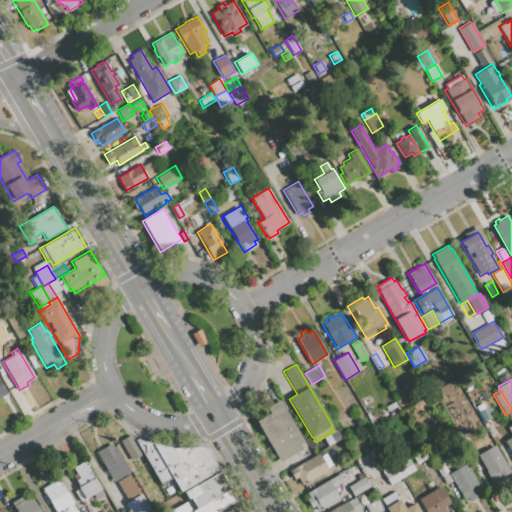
[(257,420),(269,413),(266,407),(279,400),(304,441),(299,444),(302,448),(280,461),(258,426),(260,425),(257,420)]
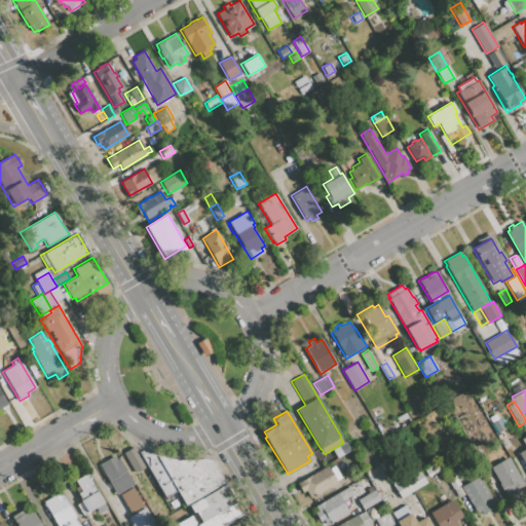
[(498,439),(504,436),(495,420),(489,423),(498,439)]
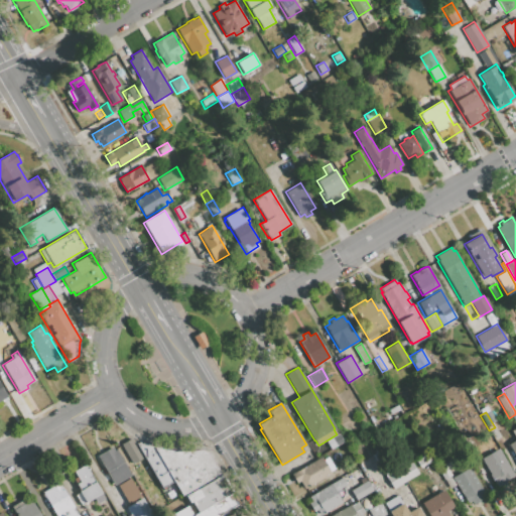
[(489,430),(495,427),(495,426),(501,436),(495,440),(489,430)]
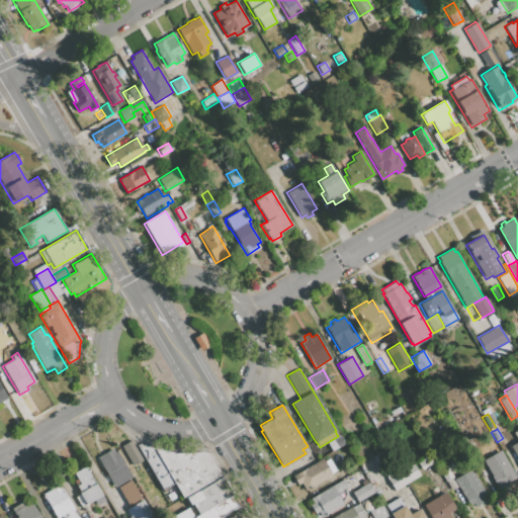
[(512,444),(517,440),(517,438),(515,432),(508,436),(512,444)]
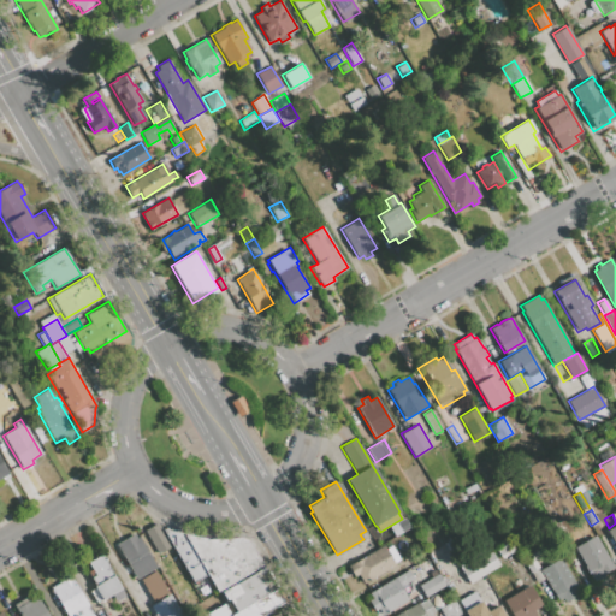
[(402,519),(404,516),(410,526),(401,532),(396,522),(402,519)]
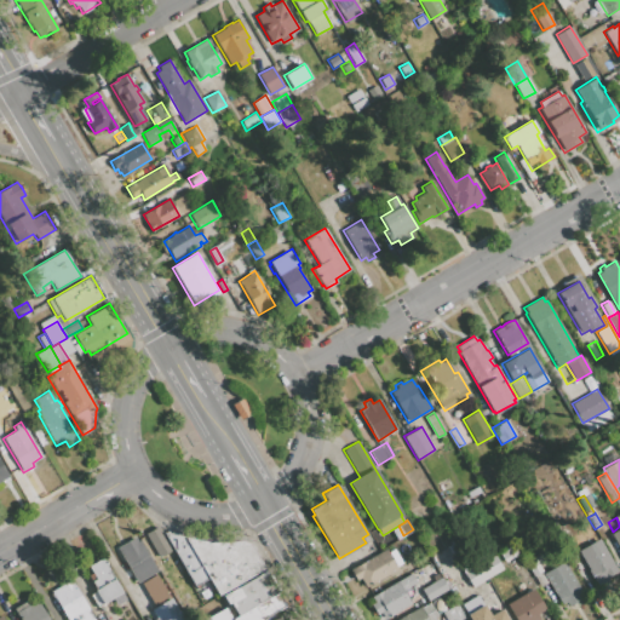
[(144,534),(159,526),(172,549),(159,557),(144,534)]
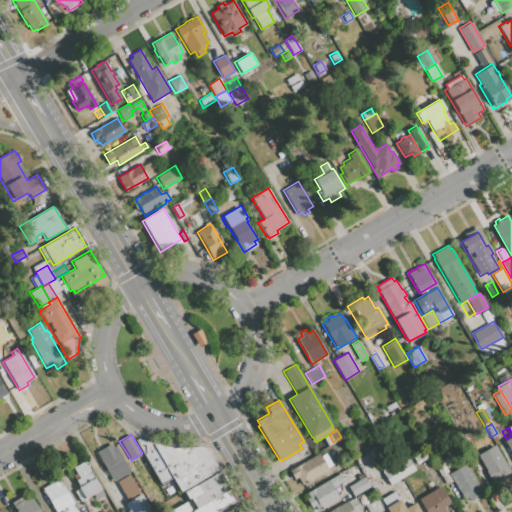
[(511,434),(503,440),(511,456),(511,434)]
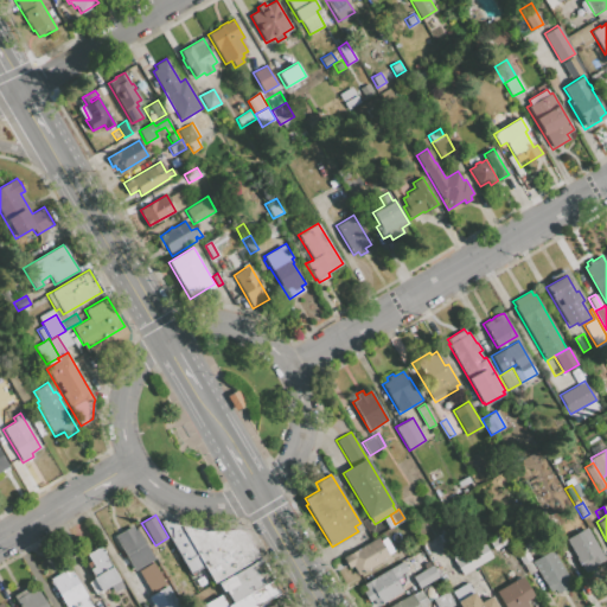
[(181,526),(204,566),(190,574),(160,522),(171,524),(181,526)]
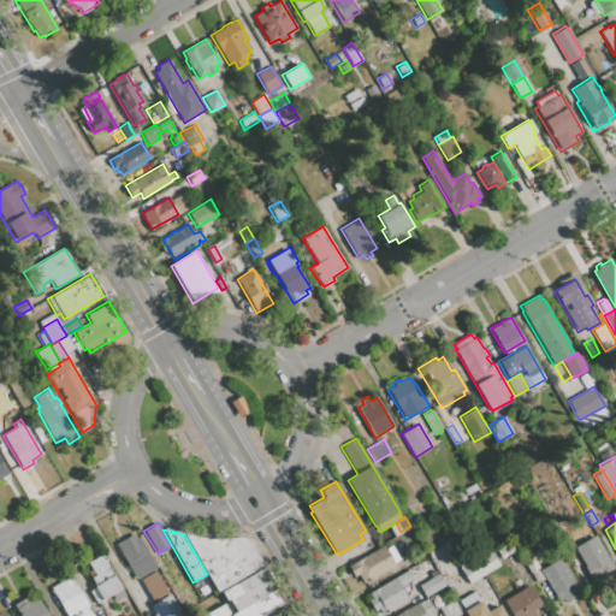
[(157,568),(136,580),(114,545),(134,533),(136,538),(138,537),(157,568)]
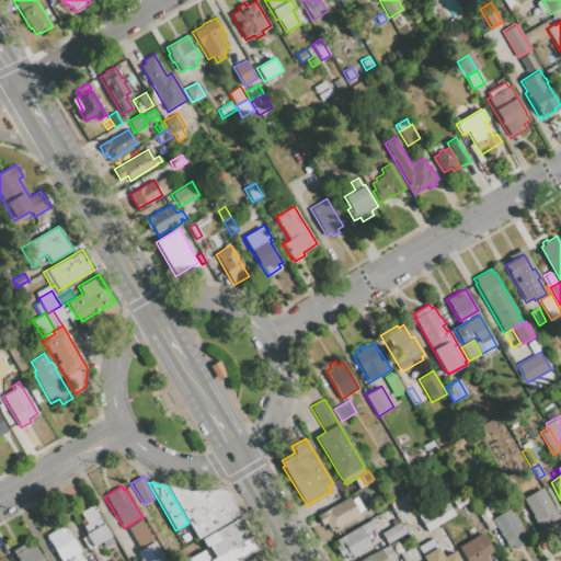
[(168,487),(186,490),(202,491),(216,490),(226,492),(240,515),(197,539),(189,523),(168,487)]
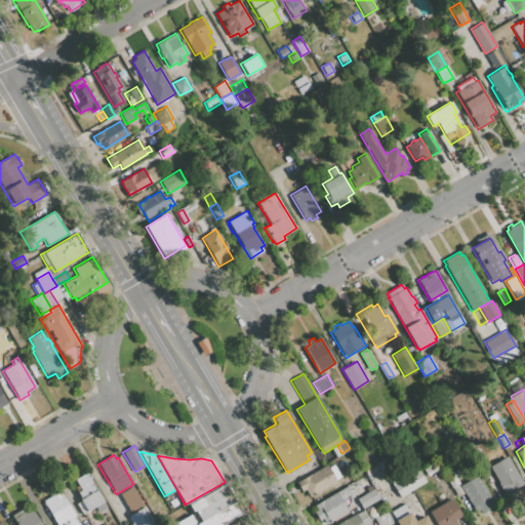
[(489,466),(507,456),(523,484),(506,493),(489,466)]
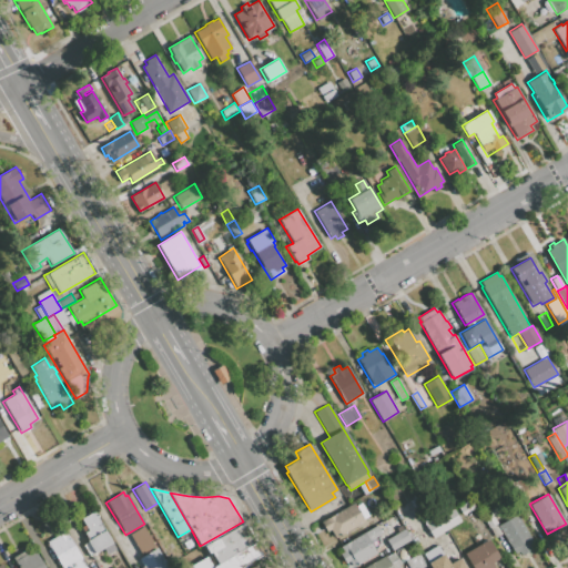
[(475,501),(484,497),(489,505),(479,510),(475,501)]
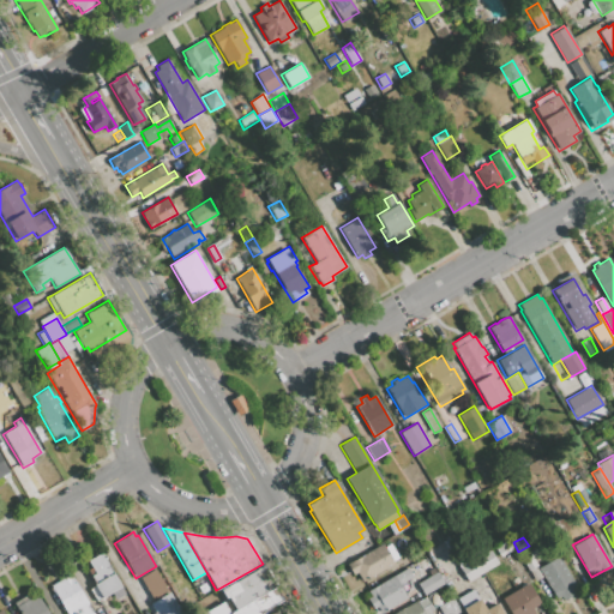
[(513,548),(499,557),(493,548),(507,540),(513,548)]
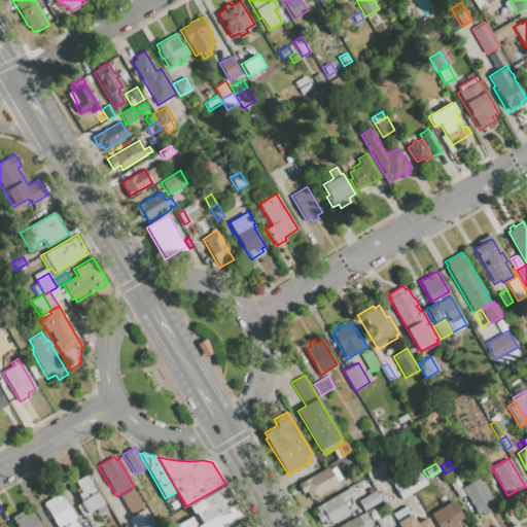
[(338,484),(310,499),(306,492),(302,494),(296,485),(327,466),(331,473),(334,472),(339,480),(337,481),(338,484)]
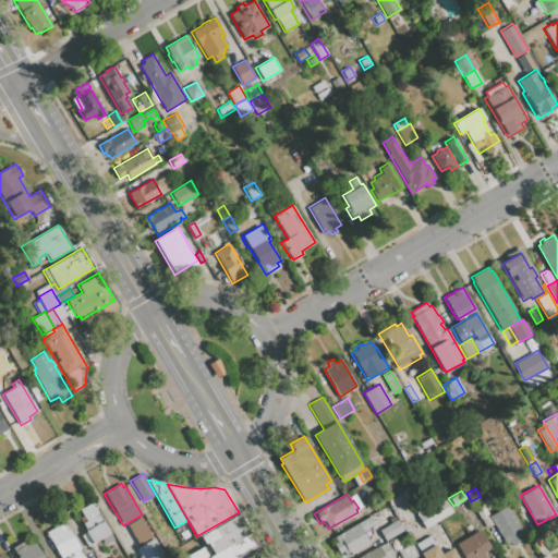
[(416,516),(445,499),(452,512),(425,530),(416,516)]
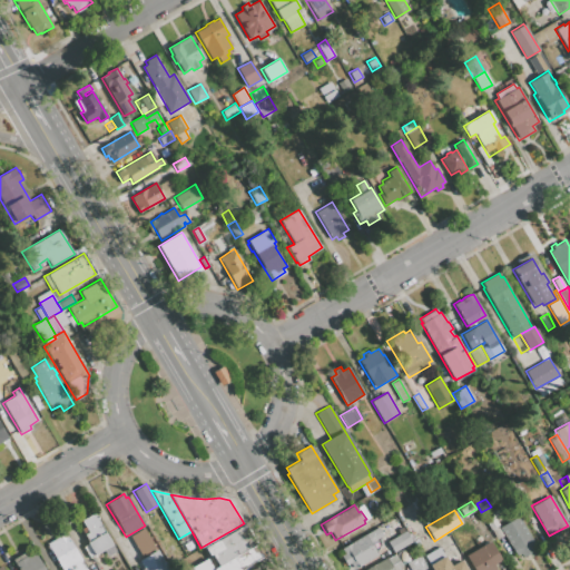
[(80,520),(94,512),(117,551),(107,558),(102,550),(90,558),(82,547),(87,544),(86,543),(88,542),(80,529),(85,527),(80,520)]
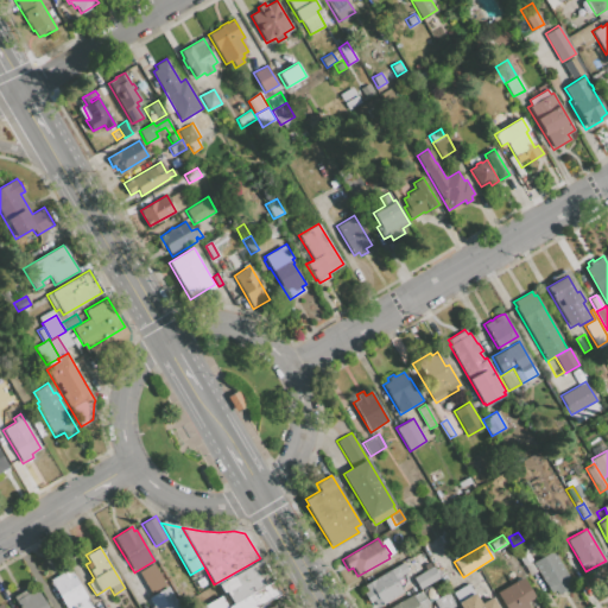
[(515,551),(524,546),(532,561),(524,565),(515,551)]
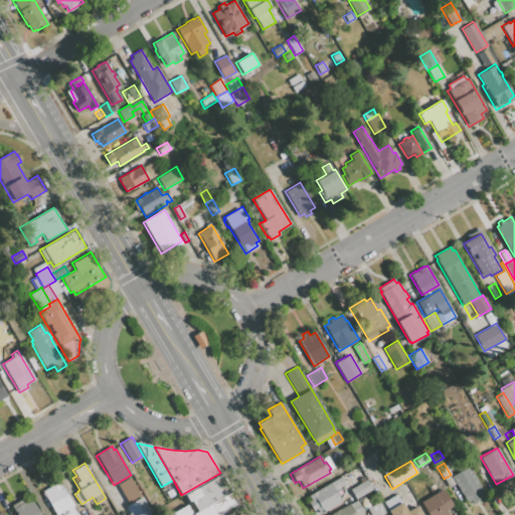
[(452,477),(468,467),(486,496),(472,504),(470,500),(467,502),(452,477)]
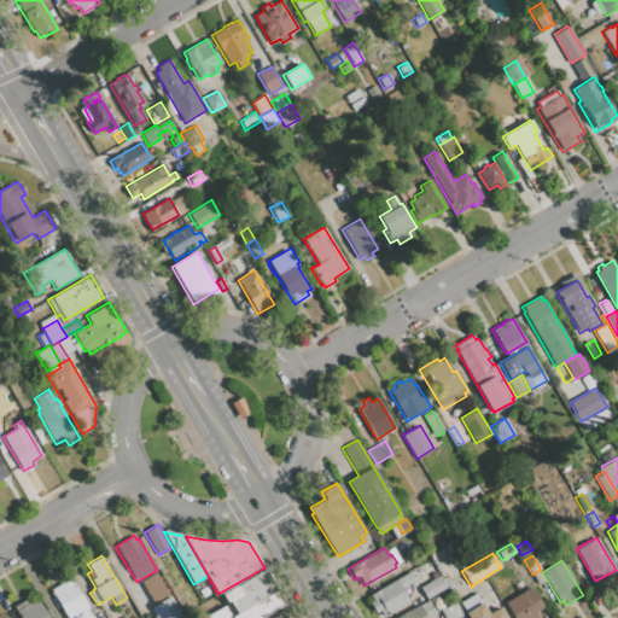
[(237,613),(229,601),(225,604),(220,595),(267,567),(280,589),(254,604),(237,613)]
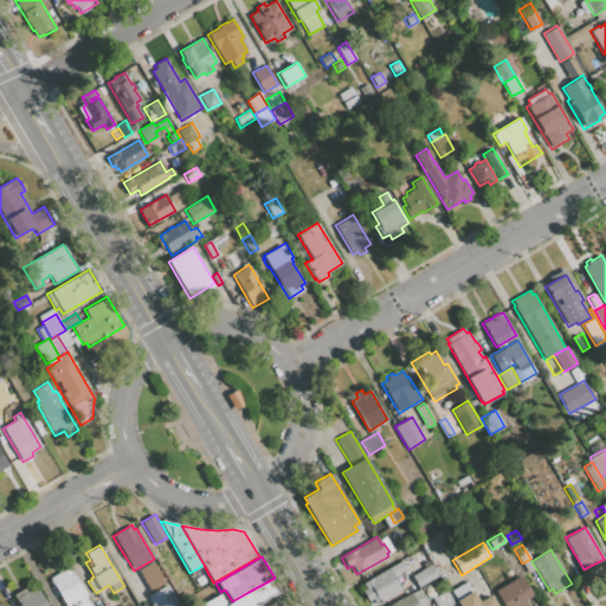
[(153,561),(165,582),(150,592),(137,571),(153,561)]
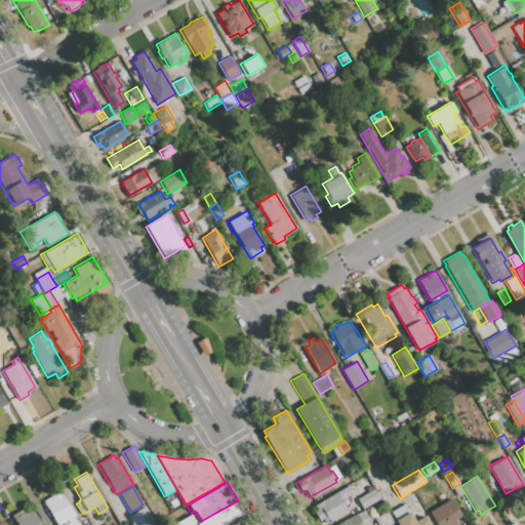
[(314,506),(348,486),(352,493),(340,499),(348,512),(326,524),(322,518),(318,521),(313,512),(317,510),(314,506)]
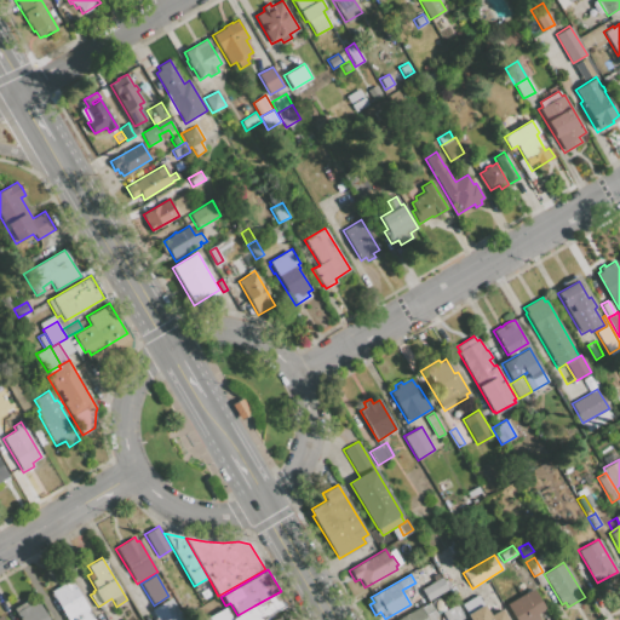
[(422,590),(441,578),(448,590),(429,601),(422,590)]
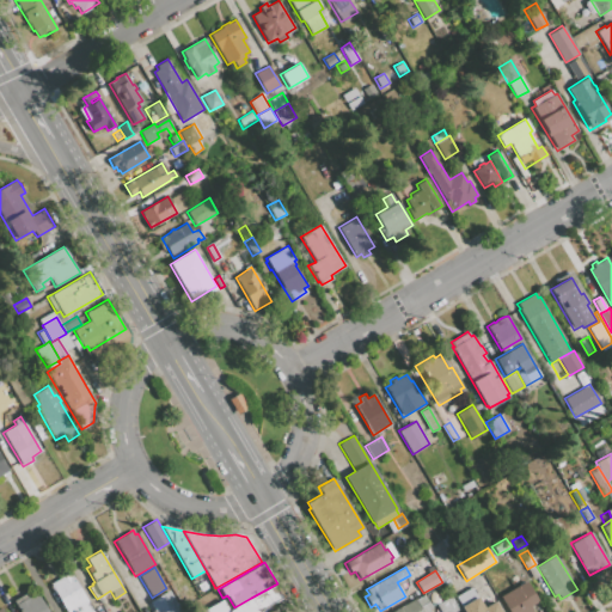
[(92,611),(87,603),(71,573),(51,583),(67,611),(92,611)]
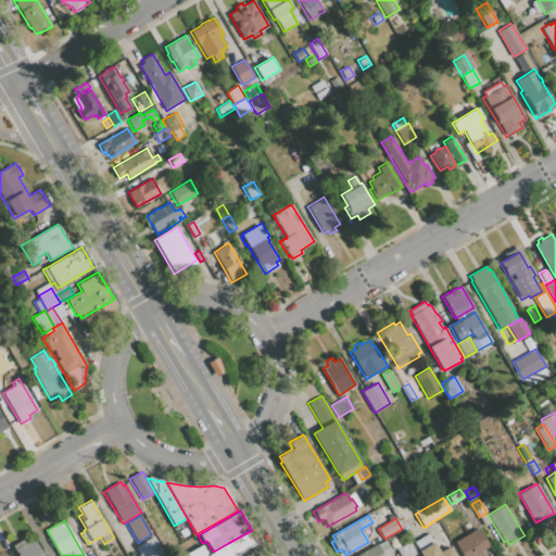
[(462,555),(454,541),(477,527),(489,546),(481,551),(484,555),(462,555)]
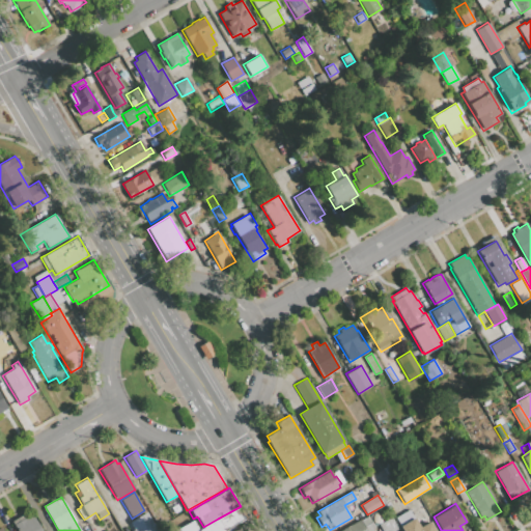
[(225,530),(218,519),(241,506),(247,518),(225,530)]
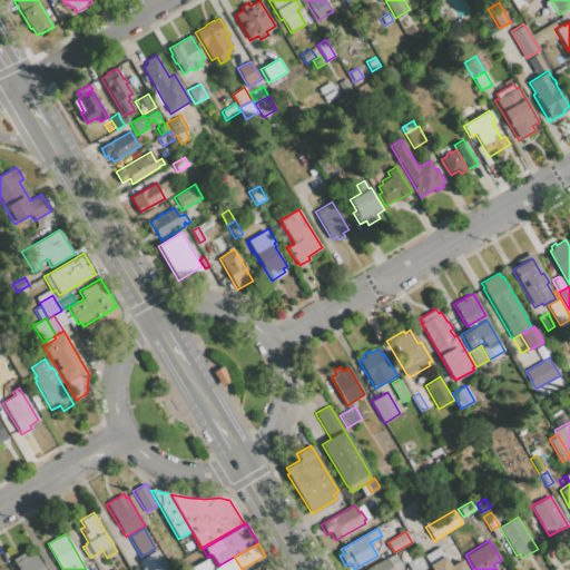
[(139,560),(157,550),(169,569),(141,569),(144,569),(139,560)]
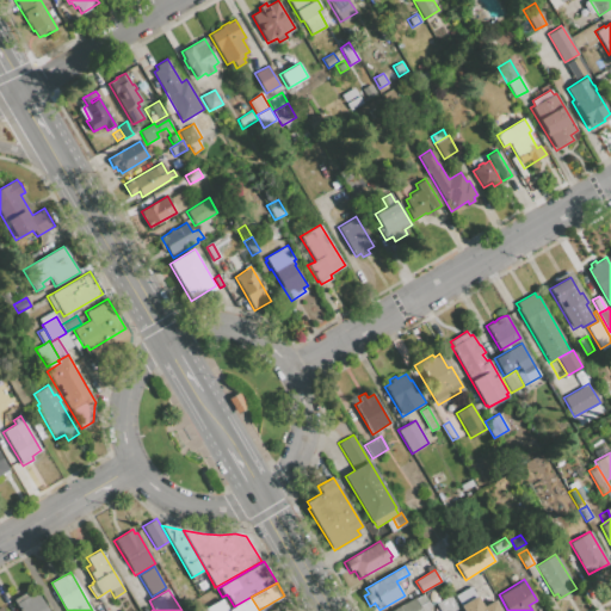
[(20,610),(47,610),(36,592),(29,596),(26,592),(14,599),(20,610)]
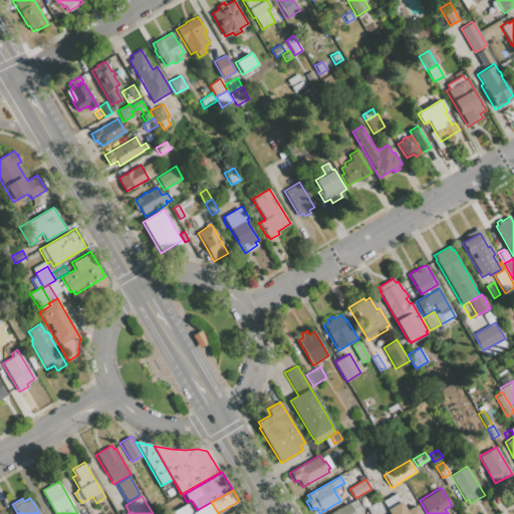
[(329,513),(348,503),(348,504),(355,500),(362,510),(360,511),(362,513),(329,513)]
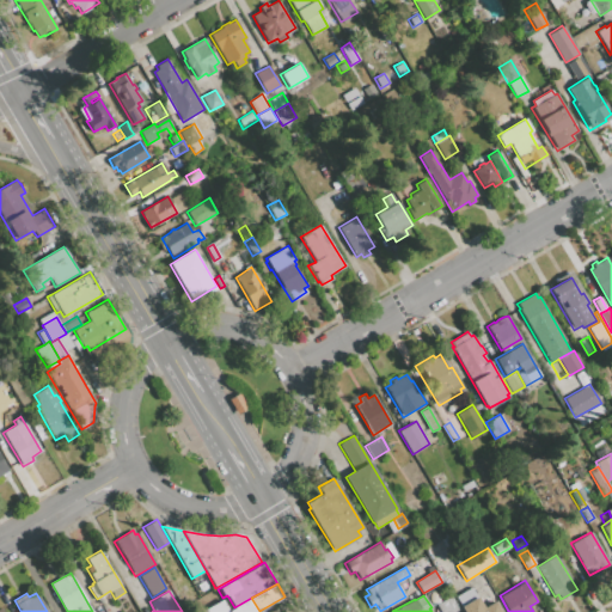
[(439,611),(435,605),(451,595),(459,610),(454,611),(439,611)]
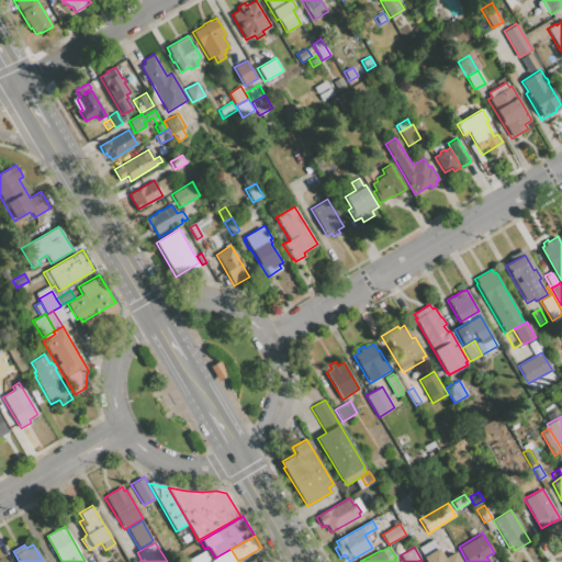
[(425,561),(423,558),(439,548),(445,558),(456,552),(461,561),(425,561)]
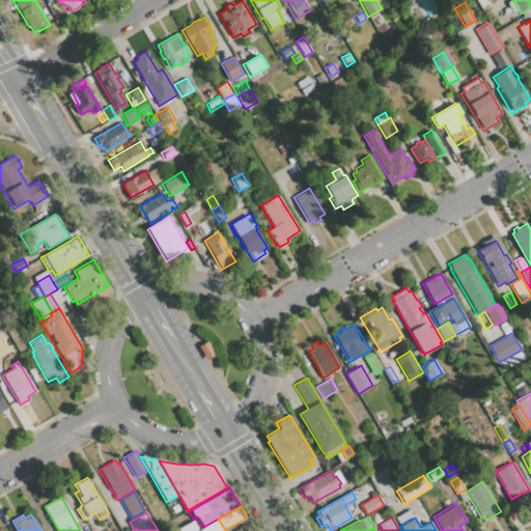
[(225,530),(198,530),(203,527),(218,519),(225,530)]
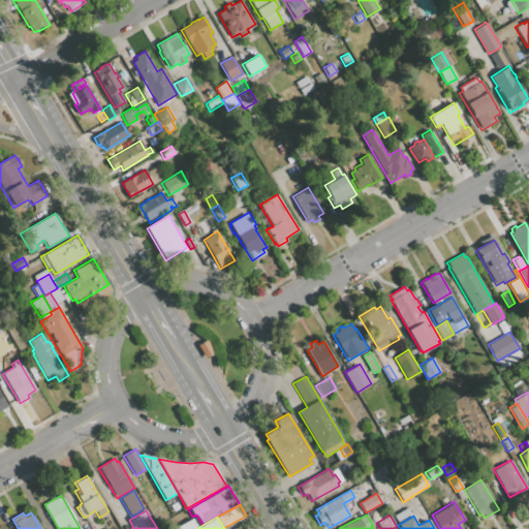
[(172,528),(192,519),(197,528),(172,528)]
